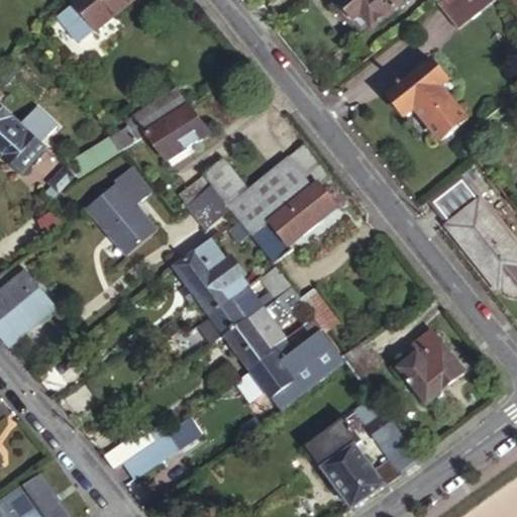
[(134,0),(76,0),(73,3),(76,5),(96,31),(134,0)]
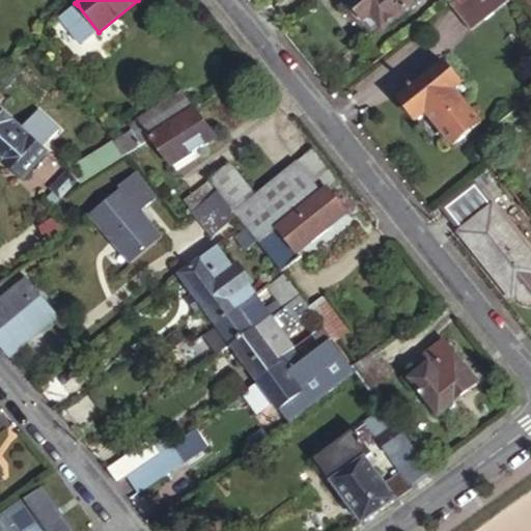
[(415,10),(406,0),(356,0),(358,1),(346,10),(363,32),(366,30),(372,37),(379,32),(383,37),(415,10)]
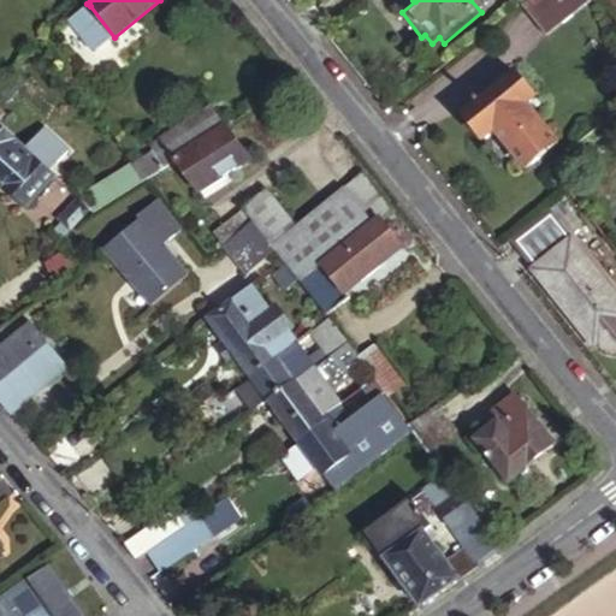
[(555,35),(597,0),(534,0),(531,4),(555,35)]
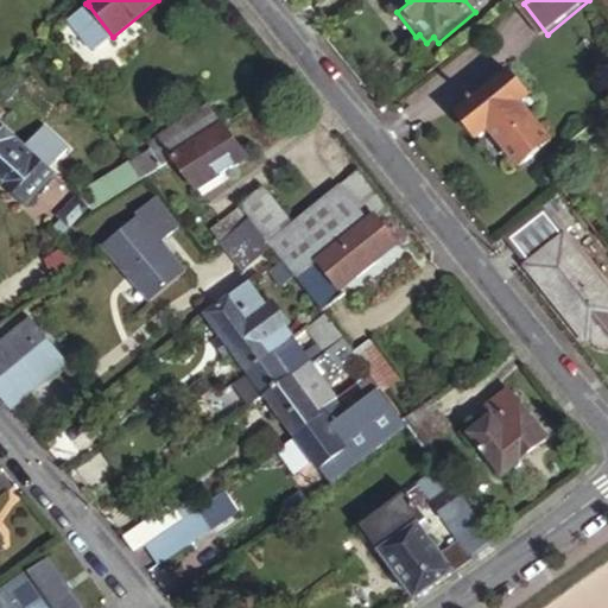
[(113,37),(89,6),(69,23),(93,52),(113,37)]
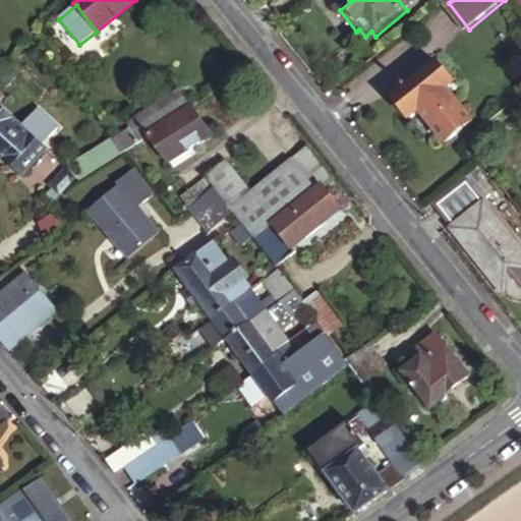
[(419,118),(444,148),(447,150),(473,128),(448,95),(458,84),(441,63),(397,99),(414,121),(419,118)]
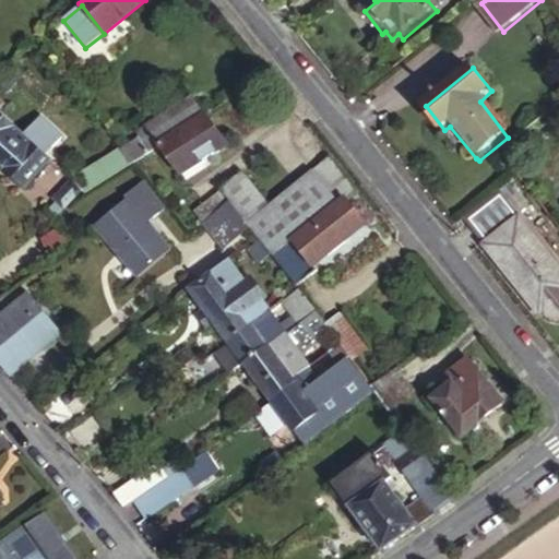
[(193,97),(167,113),(180,131),(205,116),(193,97)]
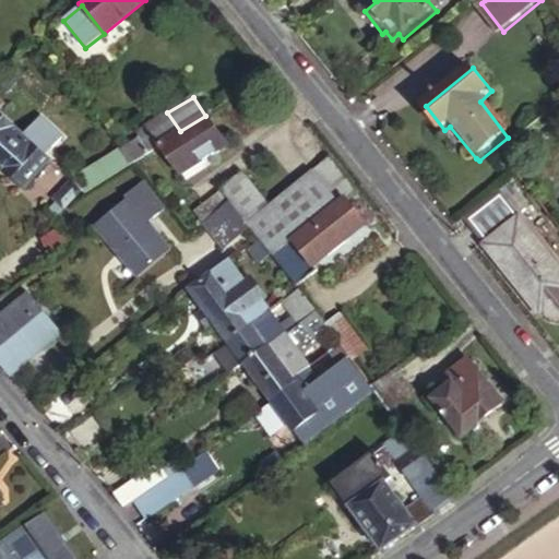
[(0,111),(0,164),(25,188),(50,159),(33,142),(38,137),(27,127),(22,131),(0,111)]
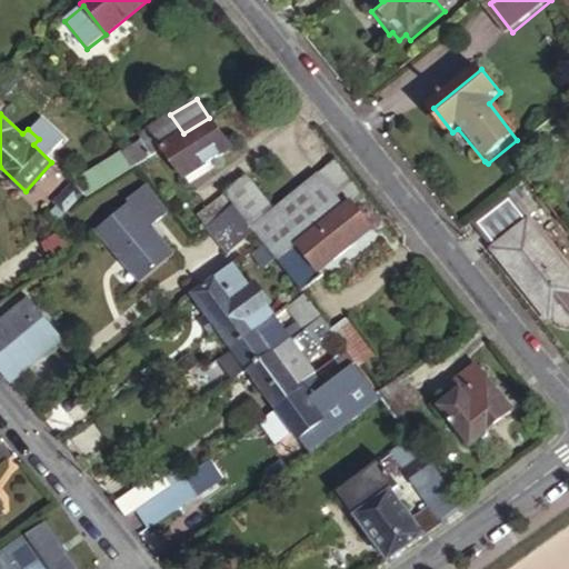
[(151,132),(126,148),(136,165),(161,148),(182,177),(228,147),(209,118),(183,133),(170,115),(148,128),(151,132)]
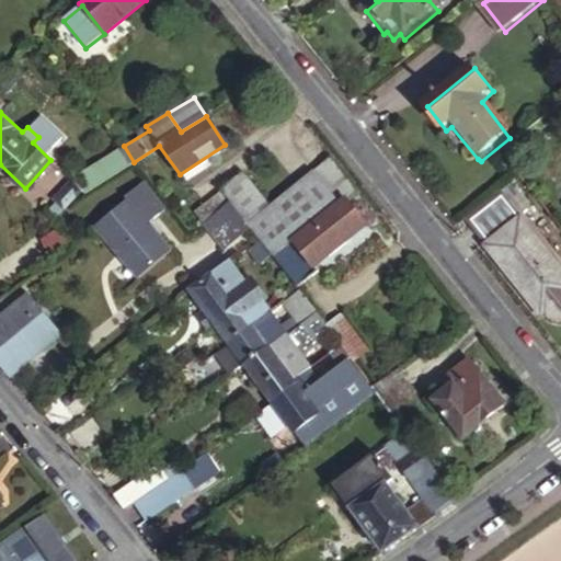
[(124,146),(81,172),(83,178),(76,182),(80,186),(86,192),(134,162),(124,146)]
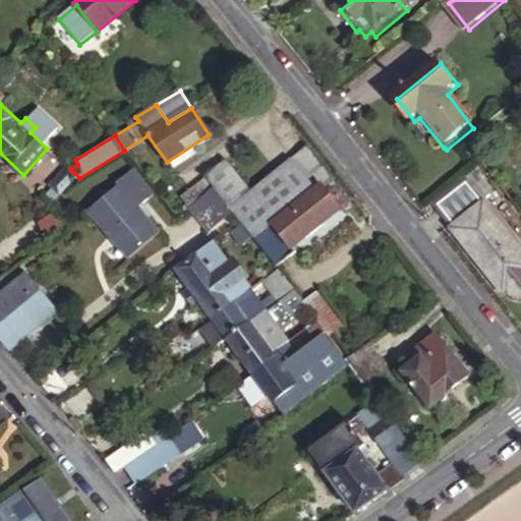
[(322,184),(332,176),(337,173),(315,147),(244,201),(216,166),(187,187),(196,200),(212,188),(230,212),(237,221),(247,234),(250,238),(322,184)]
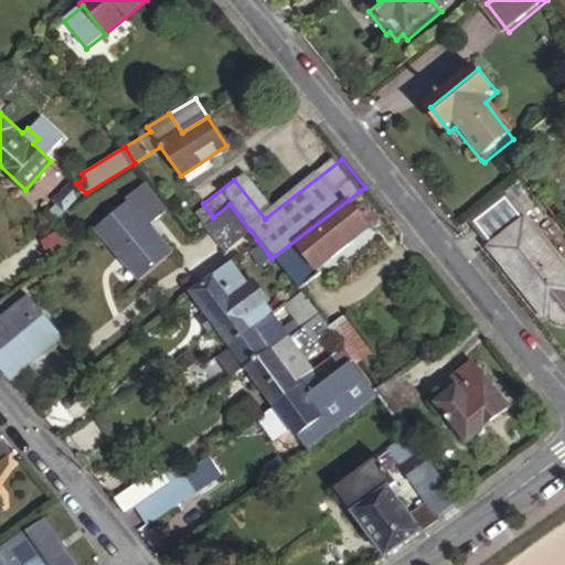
[(81,188),(76,183),(72,180),(52,201),(61,210),(81,188)]
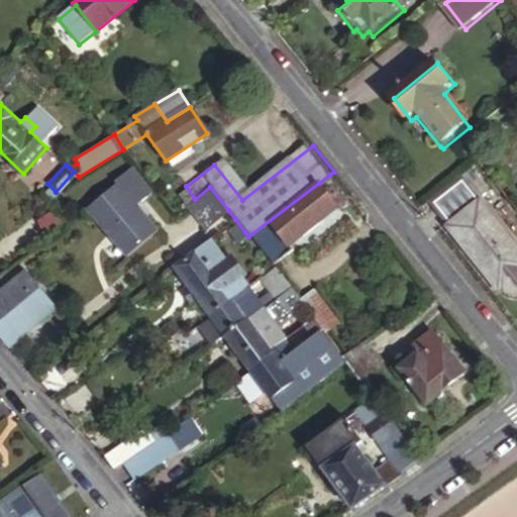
[(85,206),(122,255),(153,231),(134,205),(150,192),(130,167),(113,180),(115,182),(85,206)]
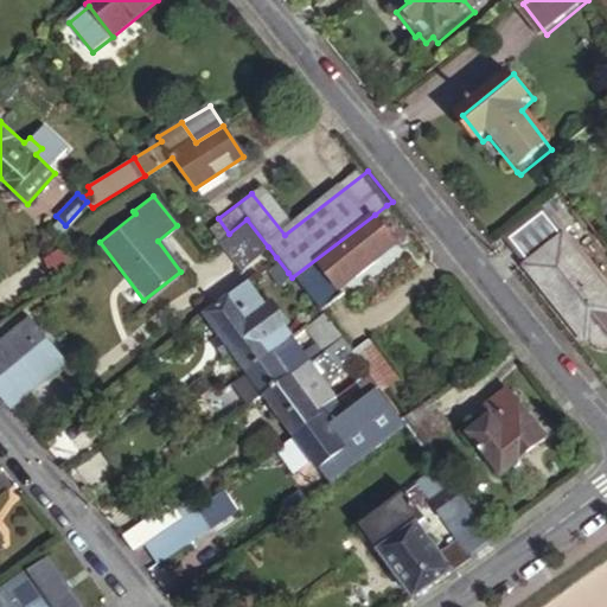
[(542,213),(510,241),(532,269),(566,242),(542,213)]
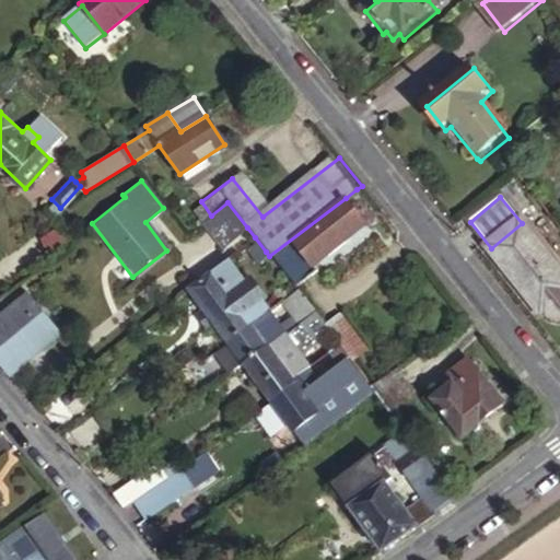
[(365,222),(346,198),(269,256),(294,289),(318,270),(315,266),(346,242),(343,240),(365,222)]
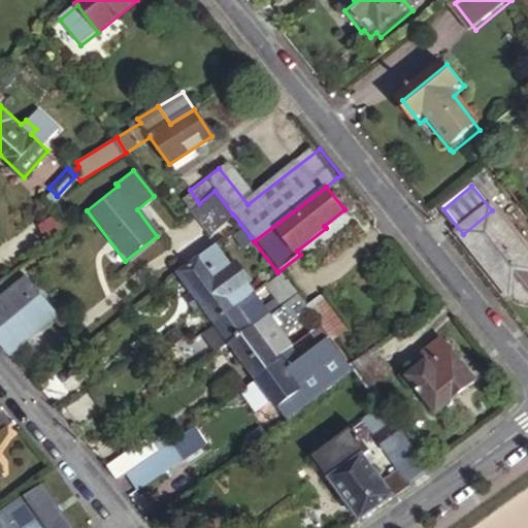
[(199,203),(189,211),(208,235),(233,215),(215,191),(199,203)]
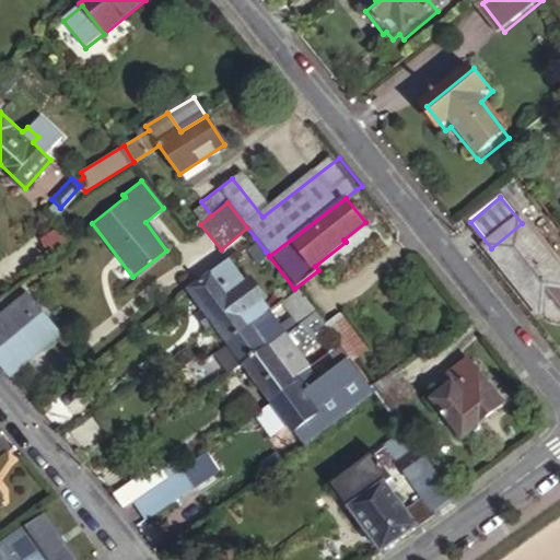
[(559,305),(559,271),(522,223),(491,248),(488,251),(544,319),(548,316),(557,308),(559,305)]
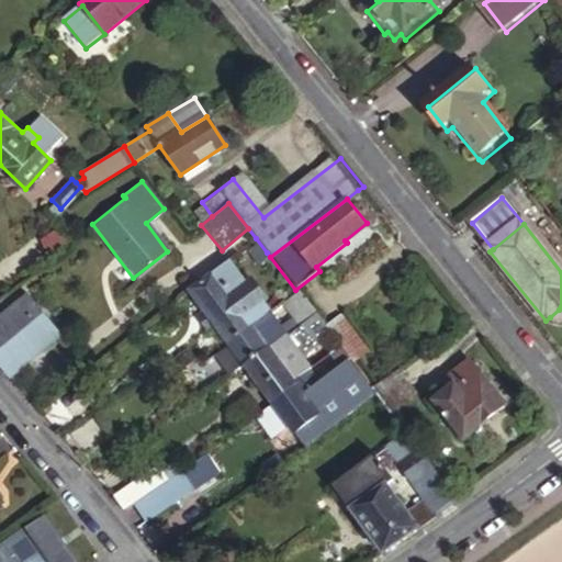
[(267,253),(256,238),(247,246),(244,248),(256,262),(267,253)]
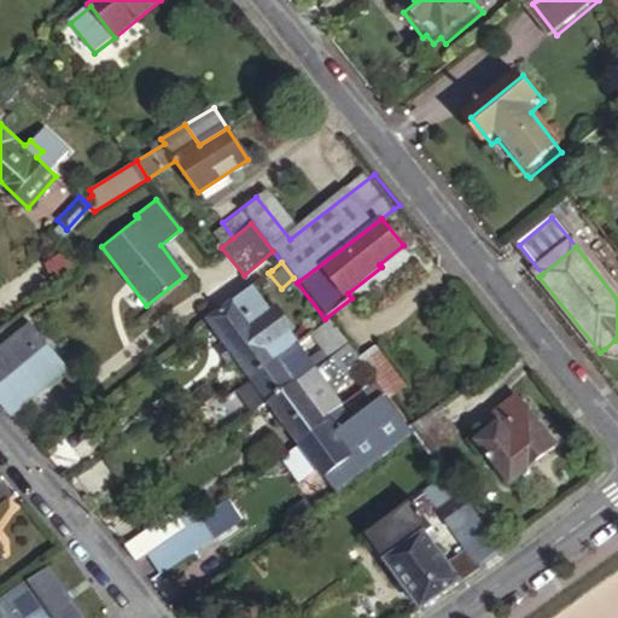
[(250,378),(280,355),(295,344),(296,343),(268,305),(264,309),(246,285),(204,316),(220,339),(229,351),(250,378)]
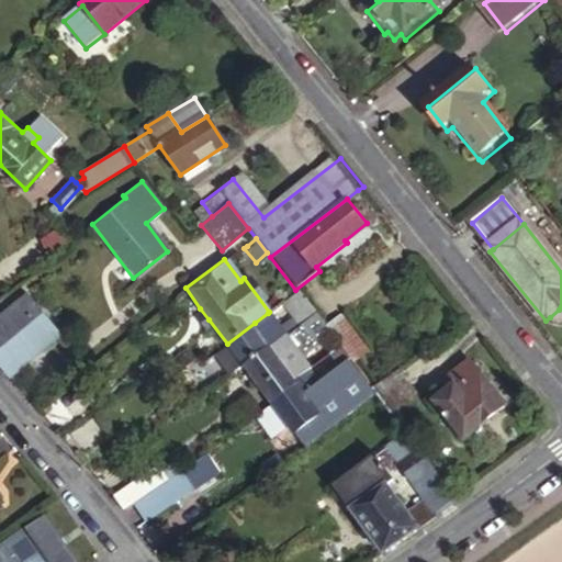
[(304,301),(296,291),(269,312),(268,313),(285,337),(314,314),(304,301)]
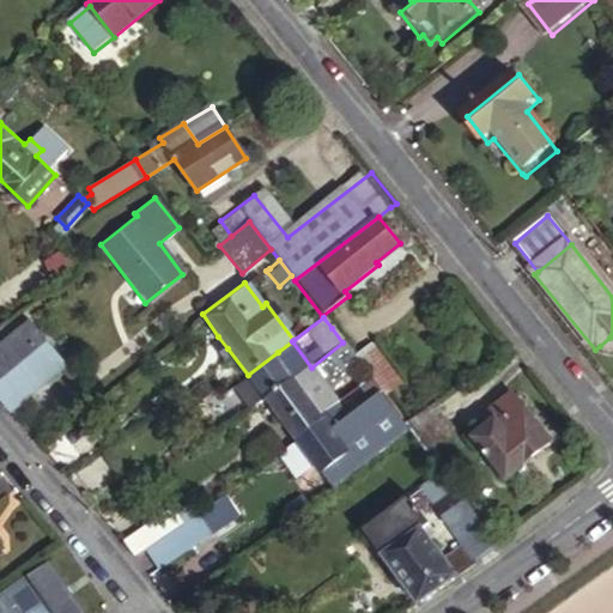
[(0,394),(13,411),(65,366),(29,322),(0,346),(0,394)]
